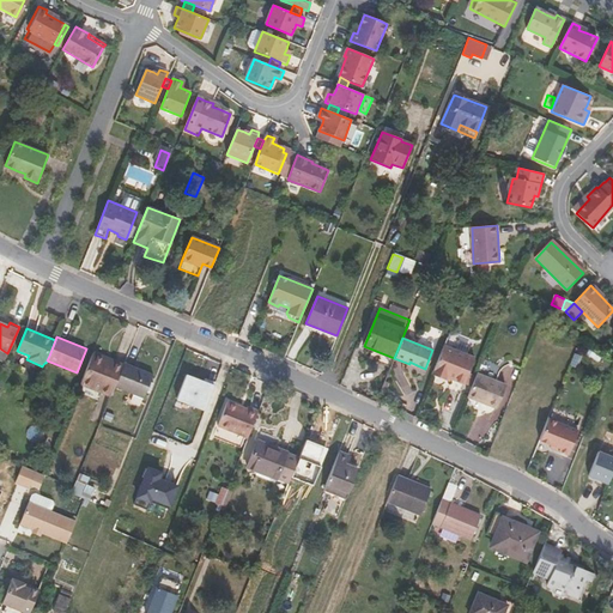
[(447,377),(451,378),(463,383),(473,357),(444,345),(432,375),(445,380),(447,377)]
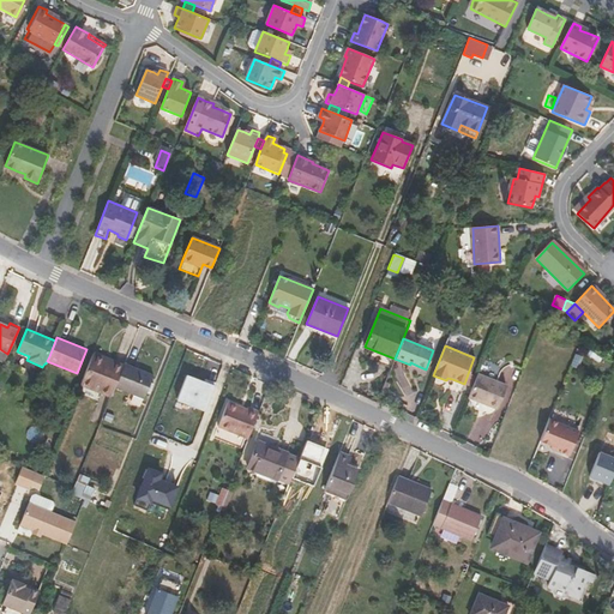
[(80,385),(110,397),(115,387),(124,367),(92,354),(80,385)]
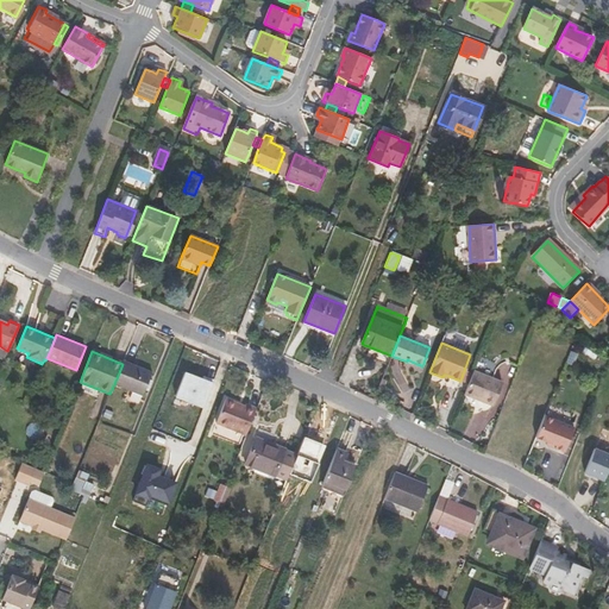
[(151,372),(124,360),(123,364),(114,384),(142,396),(151,372)]
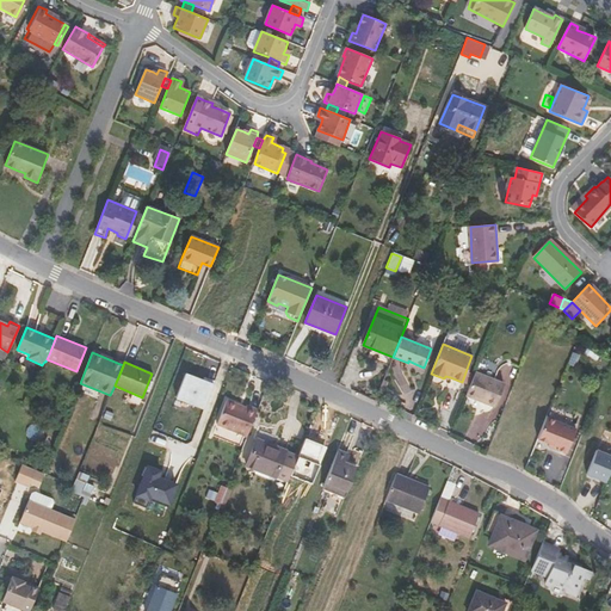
[(204,409),(216,380),(205,376),(204,378),(186,371),(176,399),(204,409)]
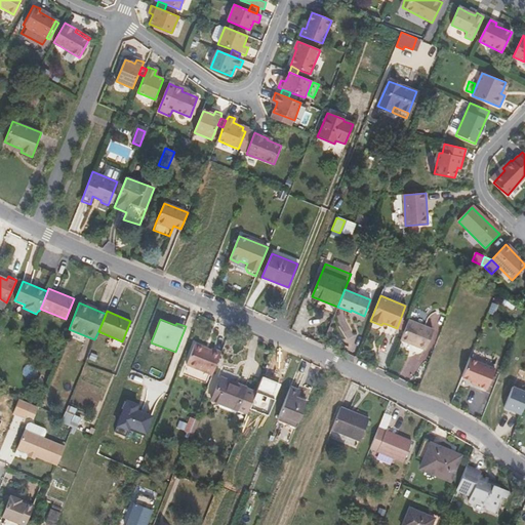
[(434,330),(408,319),(400,339),(426,350),(434,330)]
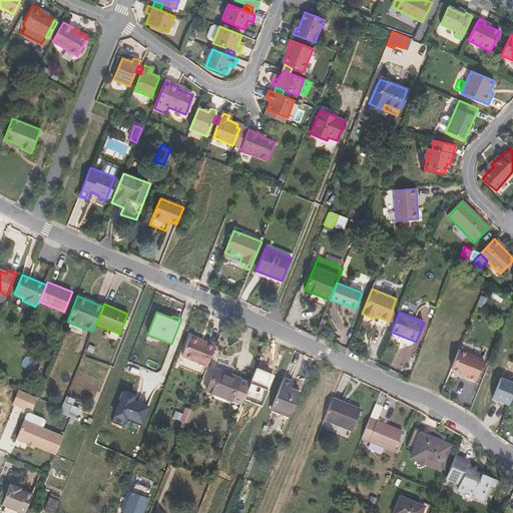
[(182,357),(207,367),(216,345),(206,341),(206,343),(189,337),(182,357)]
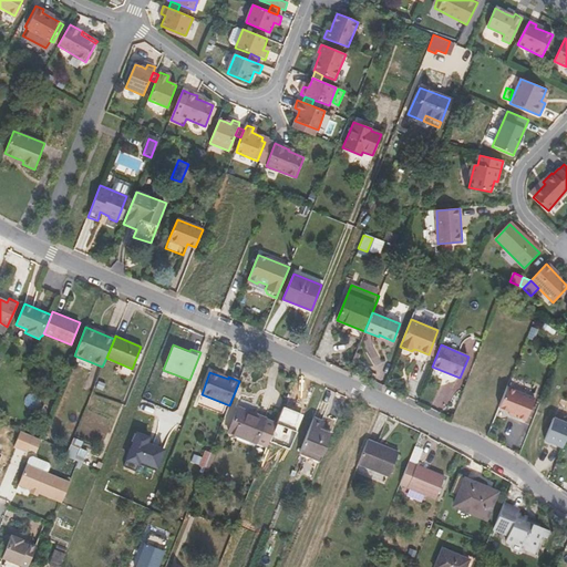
[(99,389),(105,391),(107,385),(101,382),(99,389)]
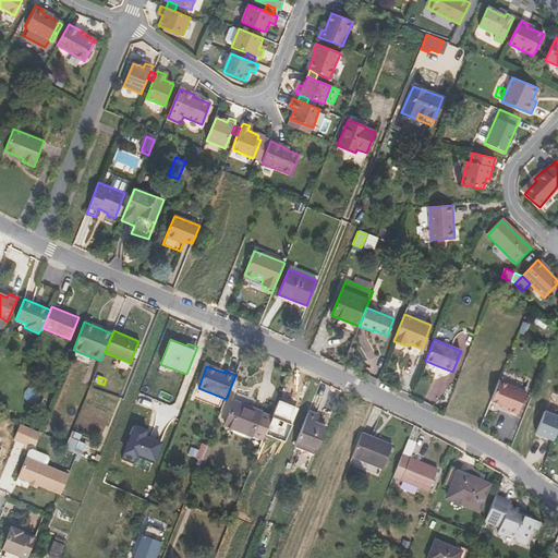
[(526,392),(499,381),(490,401),(509,408),(508,410),(518,414),(526,392)]
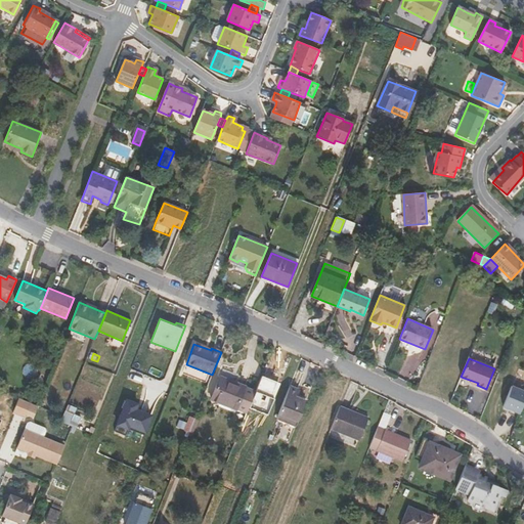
[(209,399),(236,410),(246,387),(219,376),(209,399)]
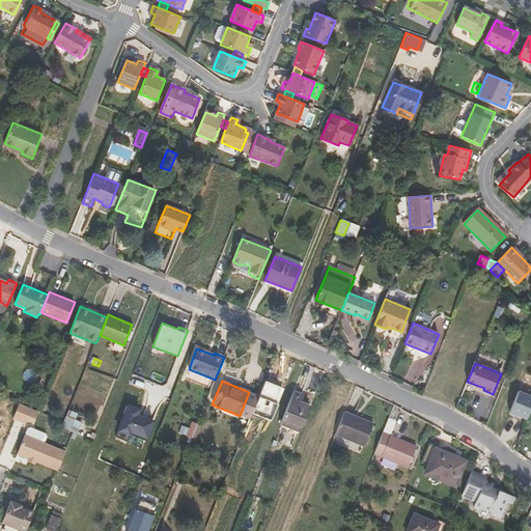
[(258,396),(251,414),(271,422),(277,403),(283,389),(266,382),(258,396)]
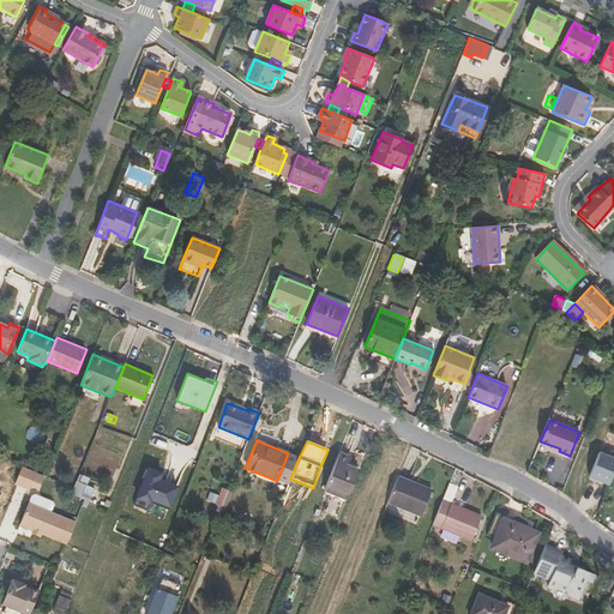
[(613,474),(613,456),(601,451),(590,476),(611,485),(613,474)]
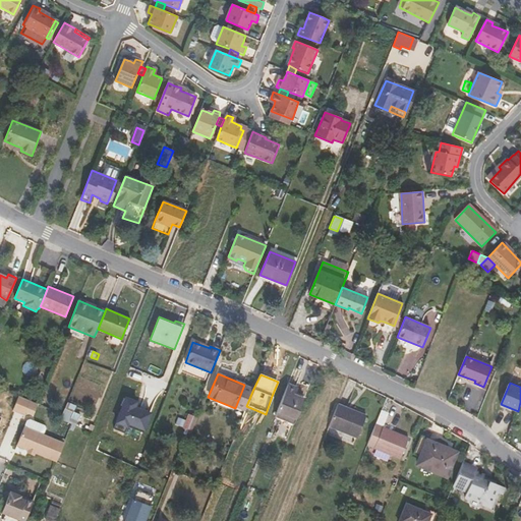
[(296,388),(288,384),(277,411),(295,419),(303,398),(294,394),(296,388)]
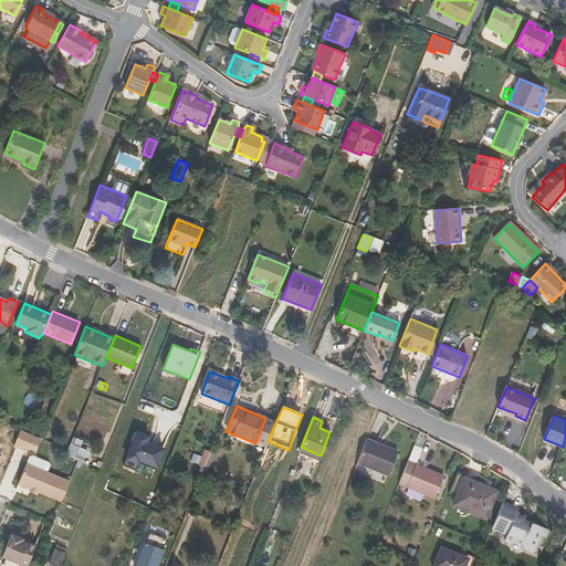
[(275,422),(265,418),(255,443),(265,448),(268,441),(275,422)]
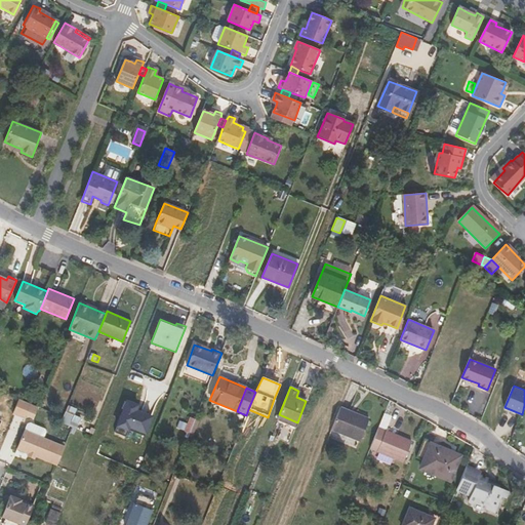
[(139,403),(126,398),(117,426),(130,431),(131,428),(148,433),(154,415),(137,409),(139,403)]
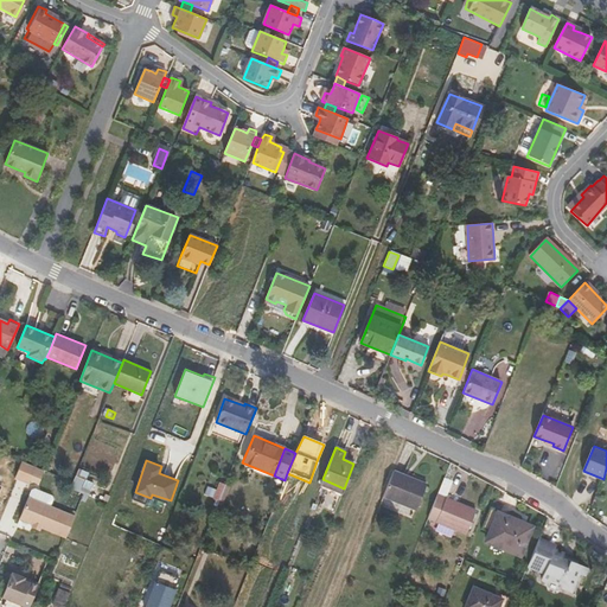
[(38,485),(44,472),(21,462),(14,479),(37,489),(38,485)]
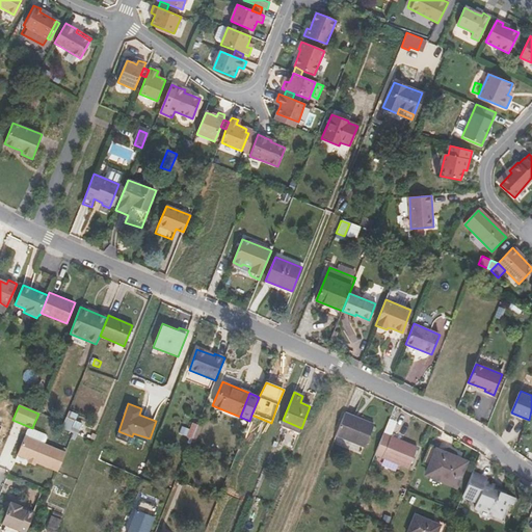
[(64,427),(78,433),(82,425),(75,422),(78,415),(69,410),(65,418),(69,419),(64,427)]
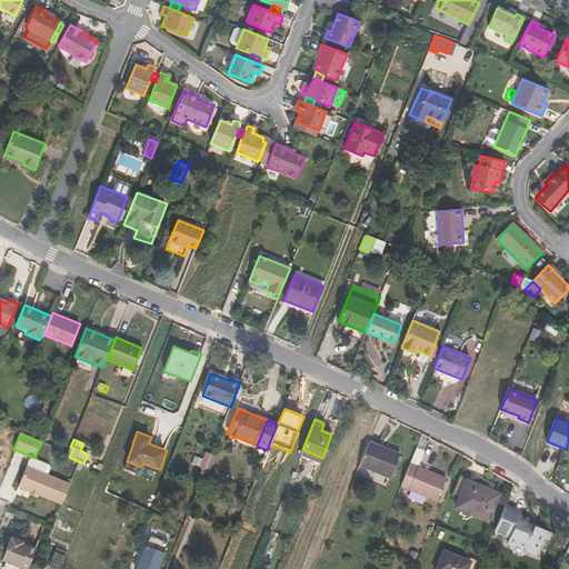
[(399,455),(369,441),(369,442),(359,466),(389,478),(399,455)]
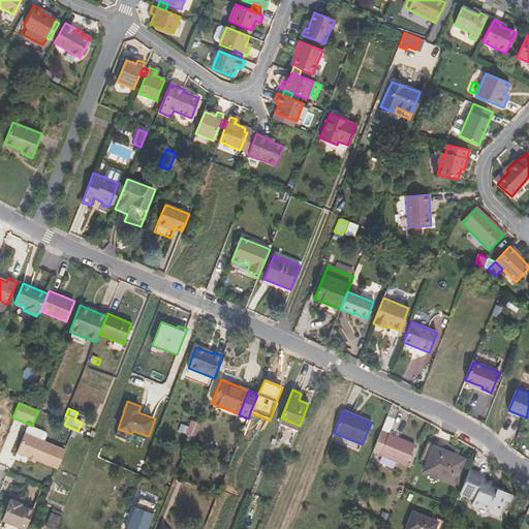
[(48,415),(38,411),(33,423),(43,427),(48,415)]
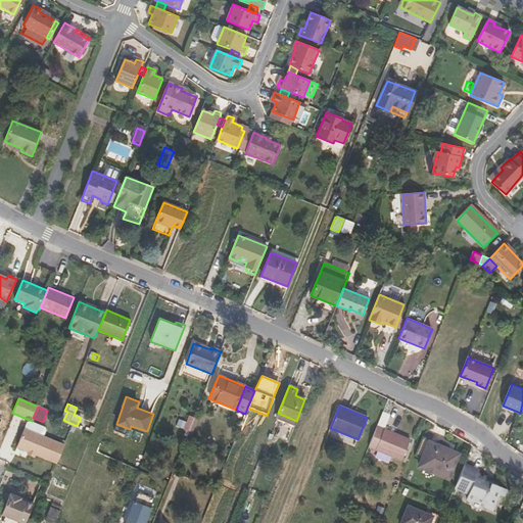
[(377,426),(386,430),(391,416),(383,412),(377,426)]
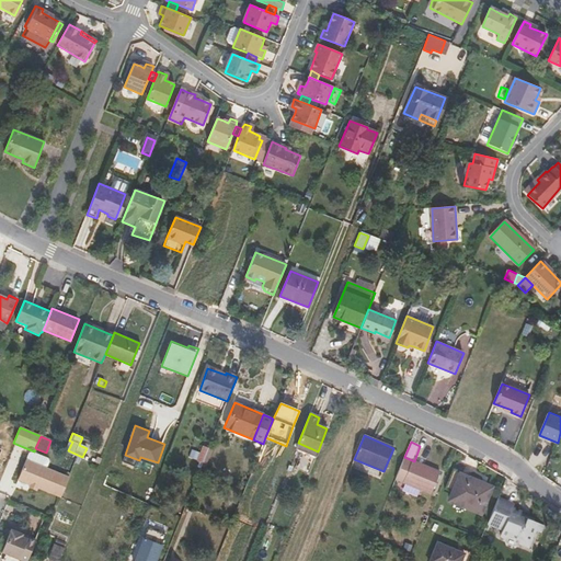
[(295,449),(316,457),(318,451),(298,443),(295,449)]
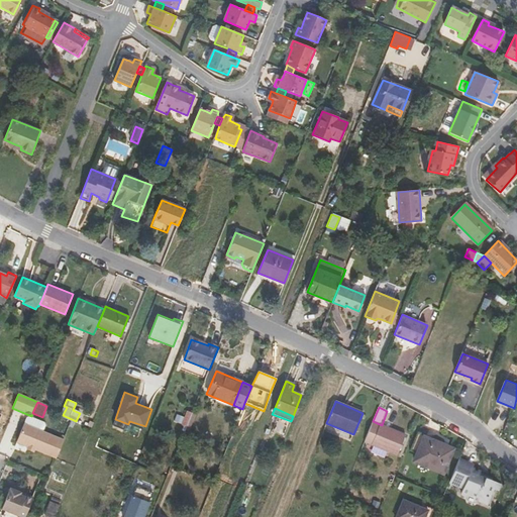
[(186,427),(192,413),(187,411),(182,425),(186,427)]
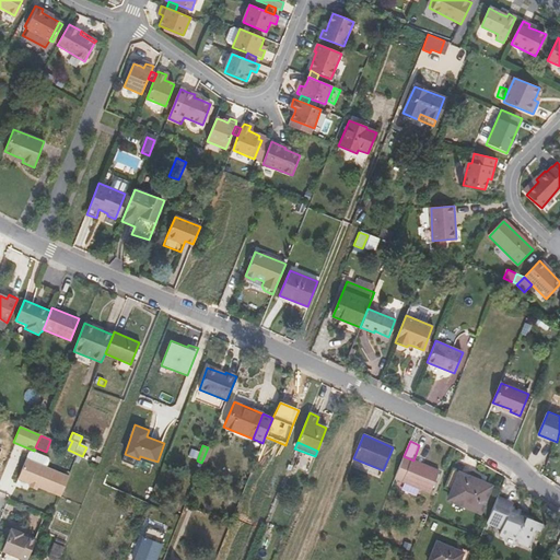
[(30,452),(26,461),(46,468),(49,461),(30,452)]
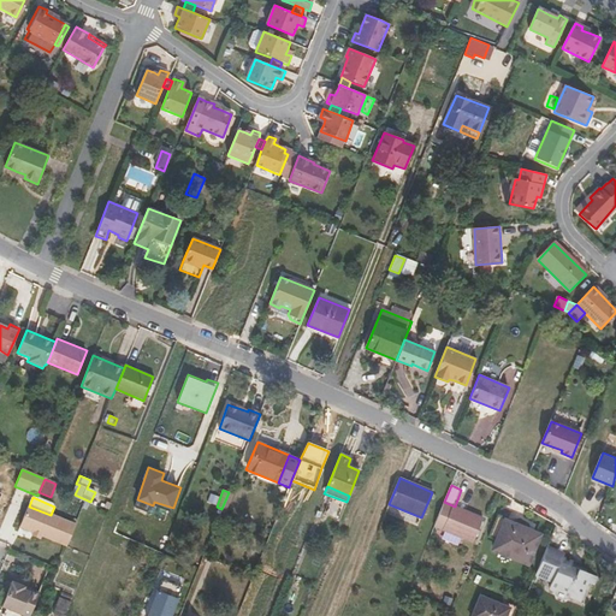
[(455,507),(444,502),(434,527),(473,543),(483,517),(455,507)]
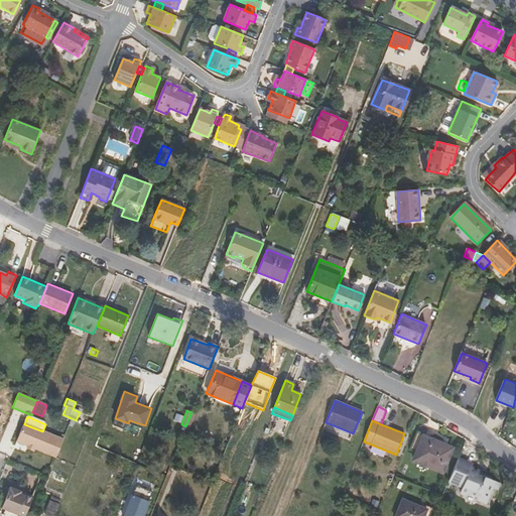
[(55,459),(62,440),(42,431),(24,424),(16,442),(55,459)]
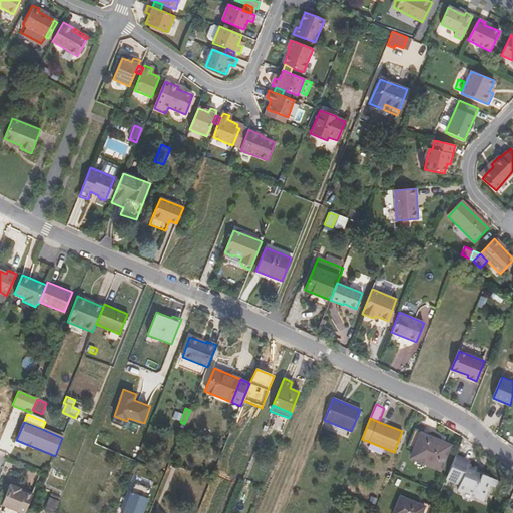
[(400,454),(410,458),(420,433),(410,429),(400,454)]
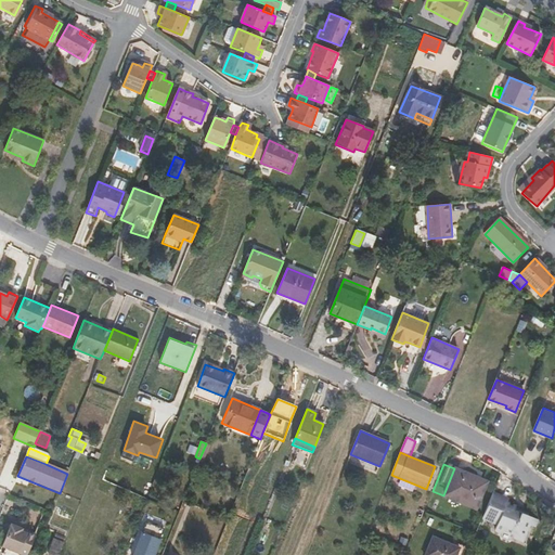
[(486,481),(454,468),(443,495),(475,507),(486,481)]
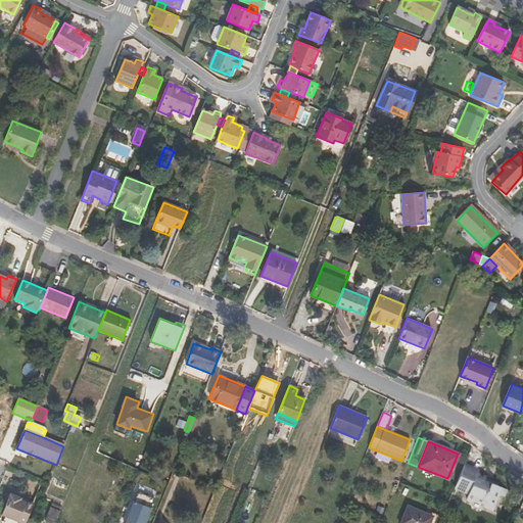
[(478,470),(464,464),(454,488),(468,493),(466,498),(472,502),(474,503),(475,500),(482,503),(481,505),(483,506),(491,510),(497,493),(501,487),(490,483),(489,484),(483,481),(485,477),(477,474),(478,470)]
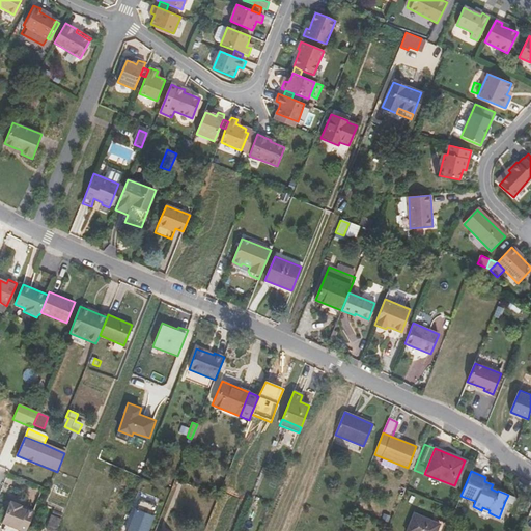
[(22,506),(10,501),(7,508),(1,523),(19,530),(21,530),(25,530),(33,512),(22,508),(22,506)]
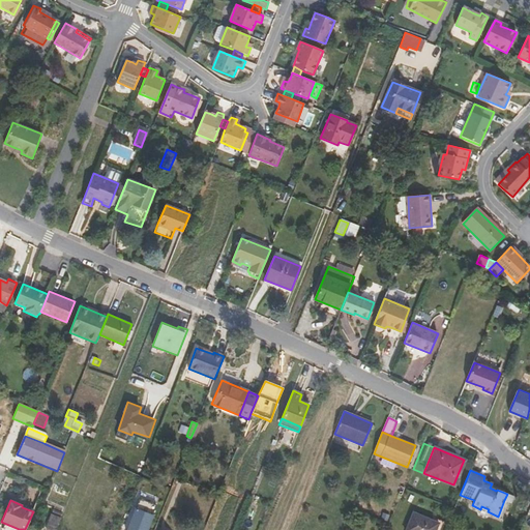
[(147,529),(153,514),(135,507),(125,529),(147,529)]
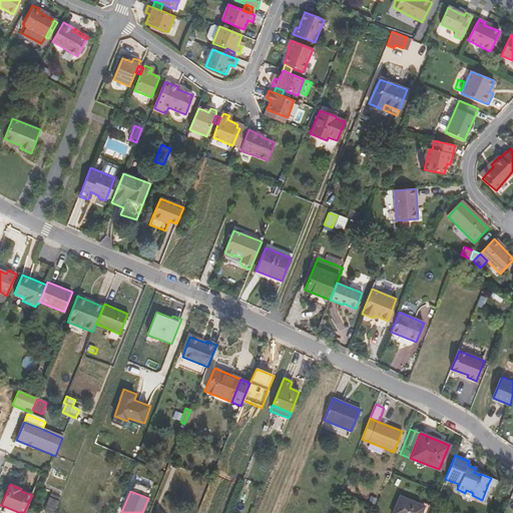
[(421,512),(424,506),(400,496),(392,512),(421,512)]
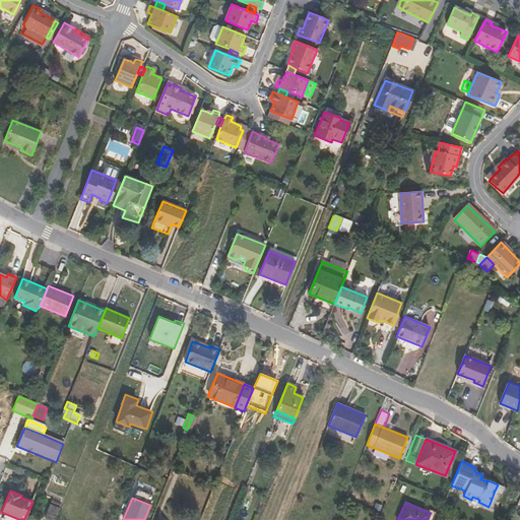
[(44,519),(46,519),(55,519),(60,509),(50,505),(44,519)]
